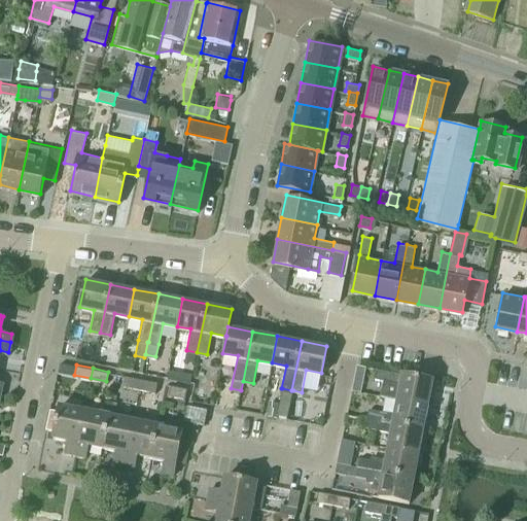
[(427,404),(432,379),(402,373),(377,368),(375,377),(400,382),(397,397),(427,404)]
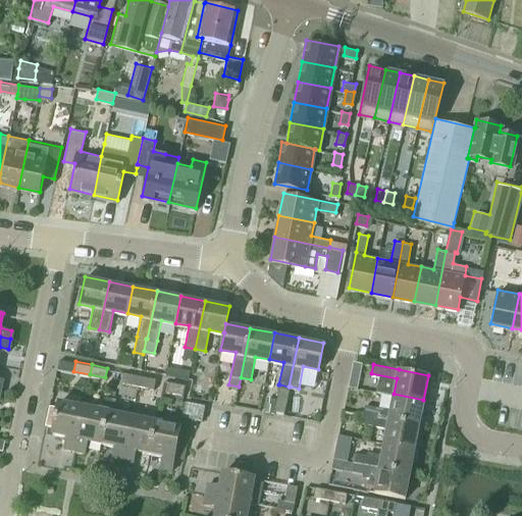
[(138,383),(140,374),(124,371),(122,380),(138,383)]
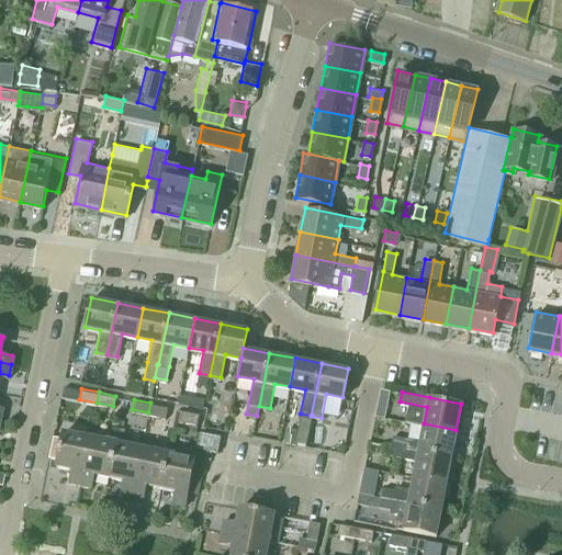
[(378,400),(375,412),(384,415),(386,401),(378,400)]
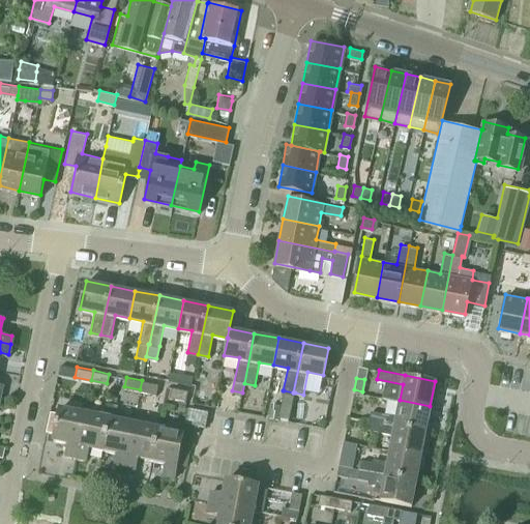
[(156,394),(158,383),(142,380),(140,389),(156,394)]
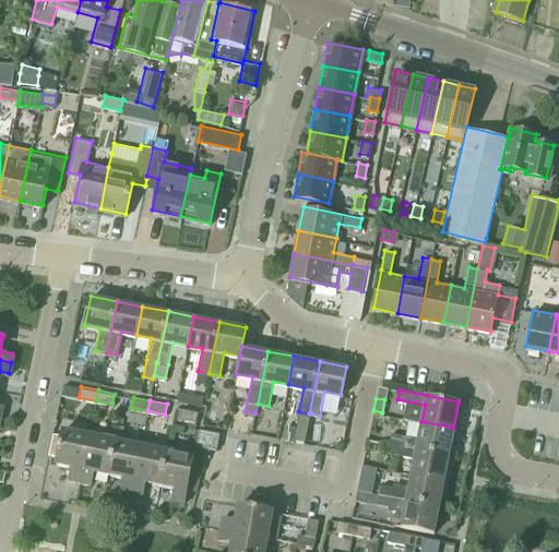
[(195,420),(198,410),(181,407),(179,417),(195,420)]
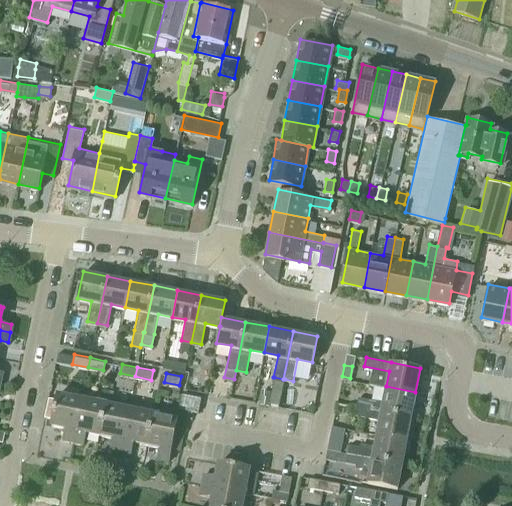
[(262,389),(260,402),(278,405),(280,406),(282,392),(285,379),(283,379),(274,377),(271,390),(262,389)]
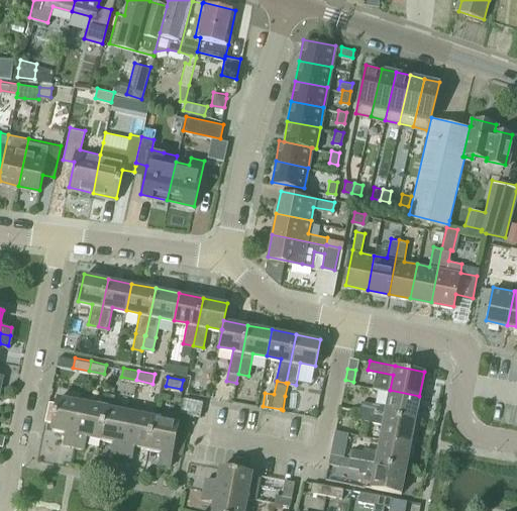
[(415,419),(419,396),(390,390),(388,404),(362,399),(359,409),(415,419)]
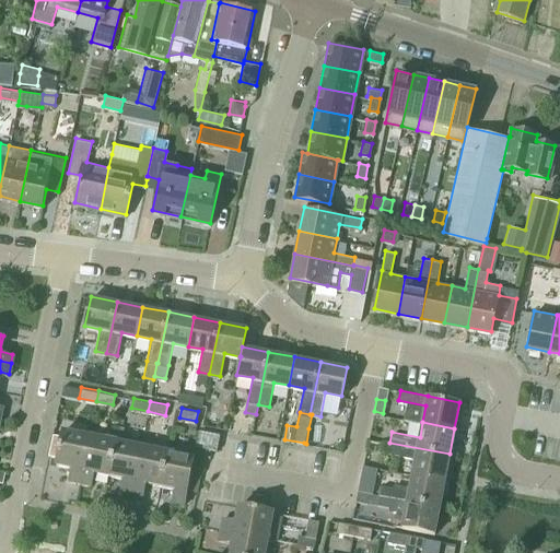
[(53,432),(48,453),(49,453),(58,455),(57,462),(72,466),(70,478),(80,480),(90,434),(63,428),(62,434),(54,432),(53,432)]
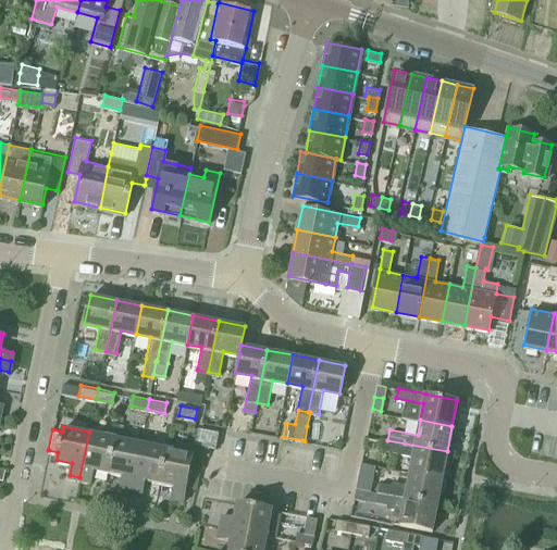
[(215,446),(219,432),(219,430),(198,426),(195,441),(215,446)]
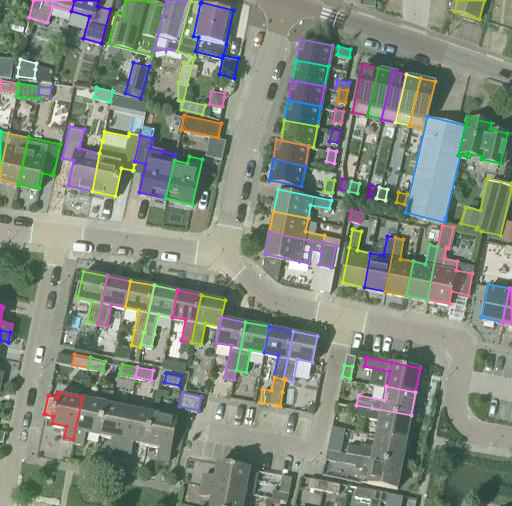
[(99,433),(105,402),(82,397),(73,439),(82,441),(85,430),(99,433)]
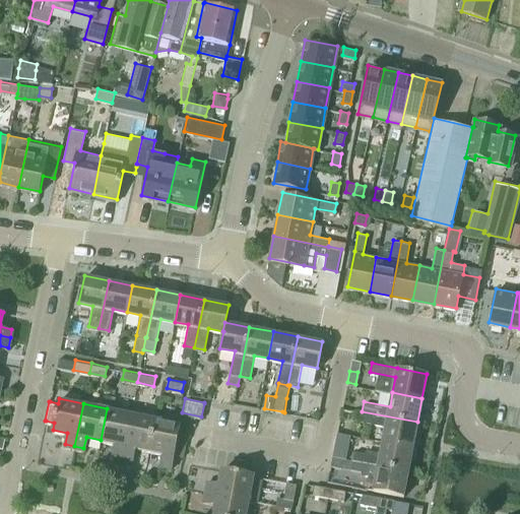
[(122,456),(131,413),(107,408),(101,440),(116,443),(113,454),(122,456)]
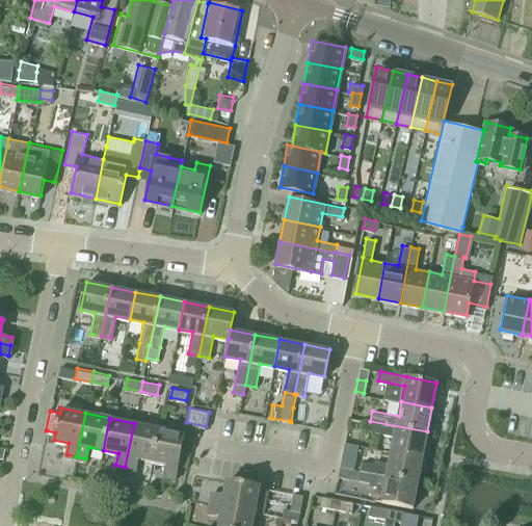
[(422,455),(427,431),(370,421),(369,429),(395,435),(392,449),(422,455)]
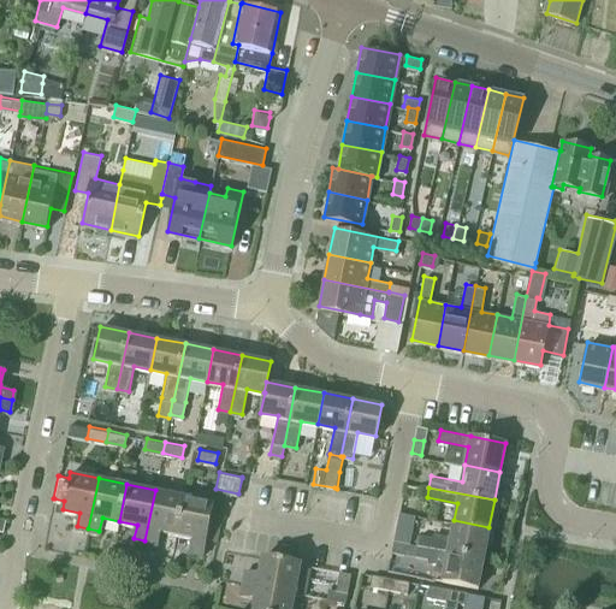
[(176,532),(183,496),(155,490),(144,540),(157,543),(159,528),(176,532)]
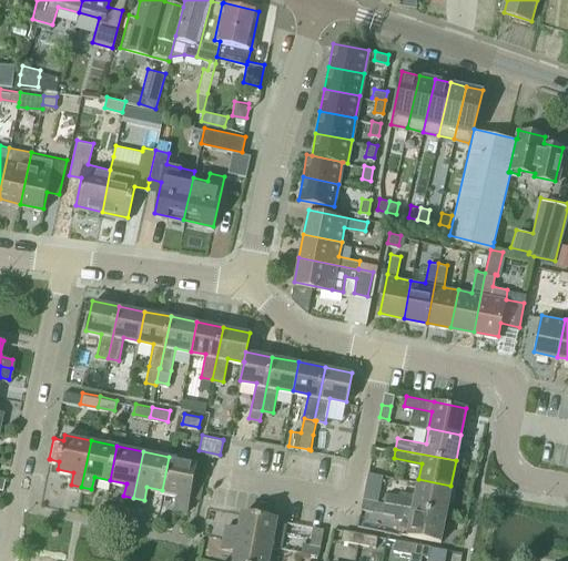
[(186,509),(195,461),(169,457),(162,490),(179,493),(176,507),(186,509)]
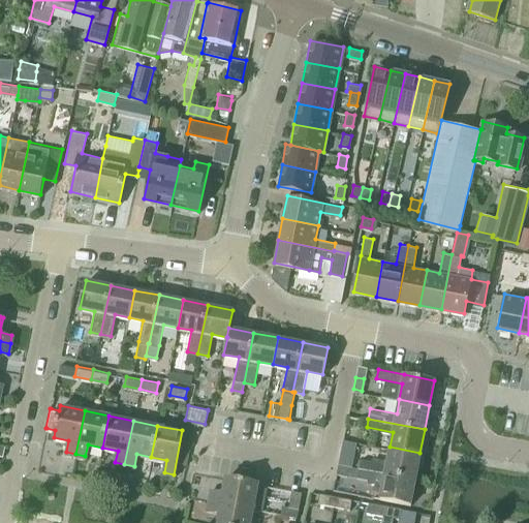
[(343,441),(339,463),(351,465),(355,444),(343,441)]
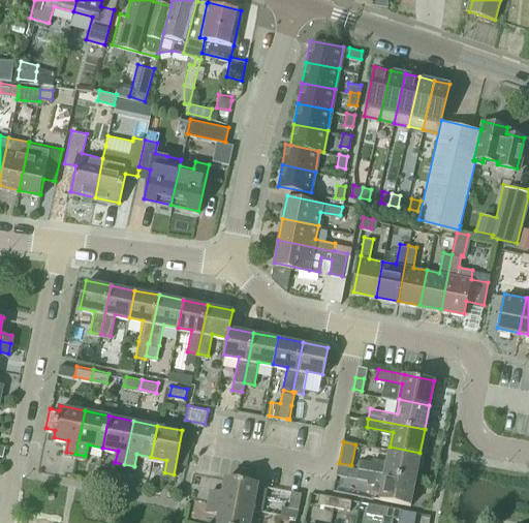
[(361,458),(359,466),(415,478),(419,453),(390,447),(387,460),(372,456),(371,460),(361,458)]
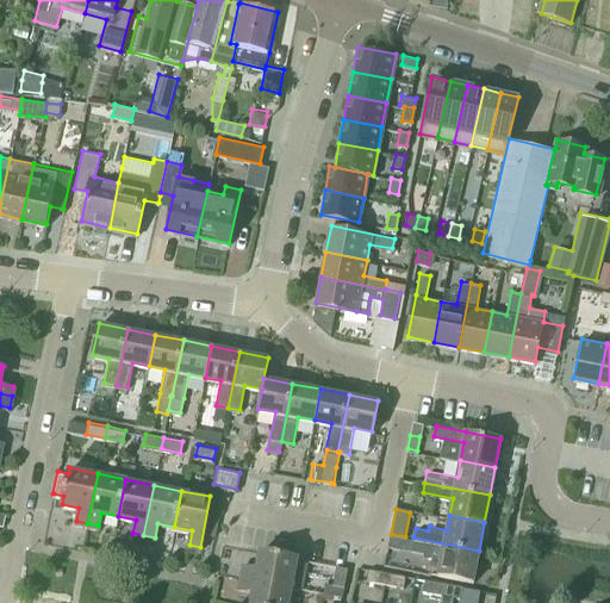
[(473,579),(479,551),(414,538),(411,548),(423,551),(422,555),(441,559),(439,572),(473,579)]
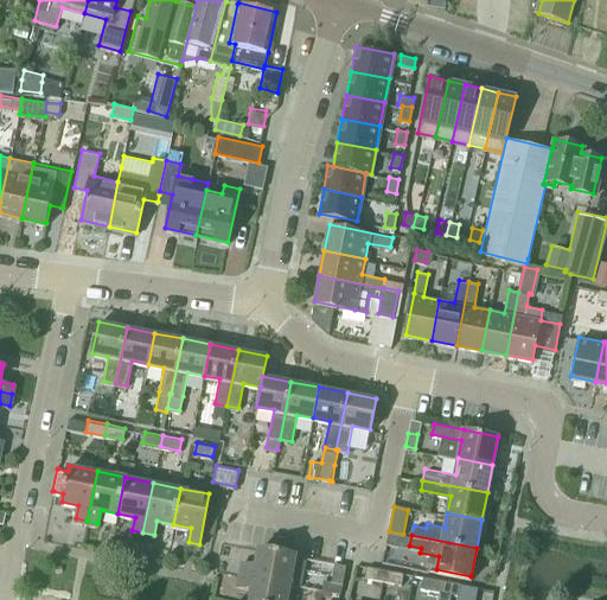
[(291,582),(295,554),(259,547),(256,565),(242,562),(240,573),(291,582)]
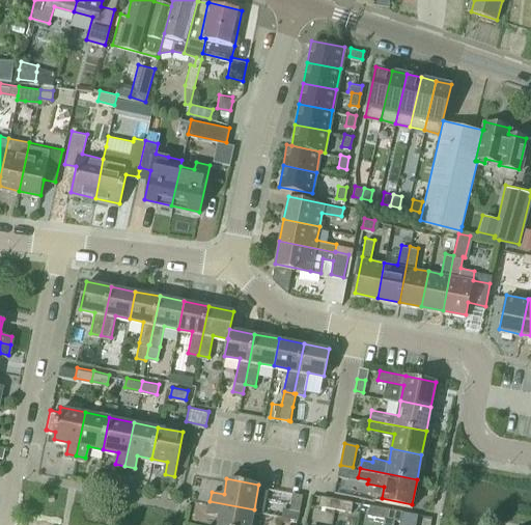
[(303,493),(292,491),(289,506),(283,505),(281,514),(298,517),(299,509),(300,509),(303,493)]
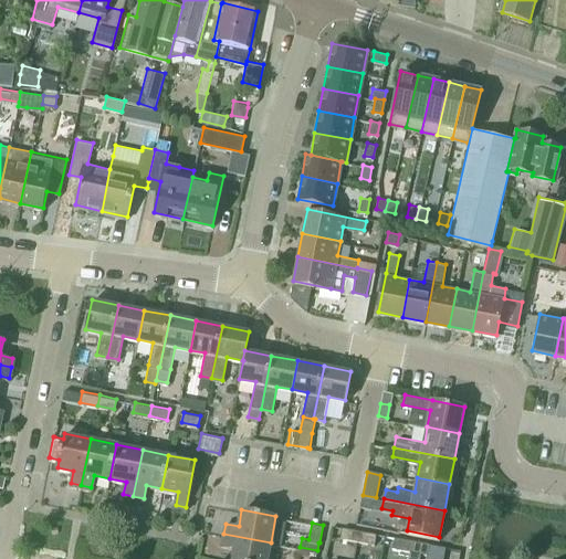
[(357,539),(359,529),(342,526),(339,536),(357,539)]
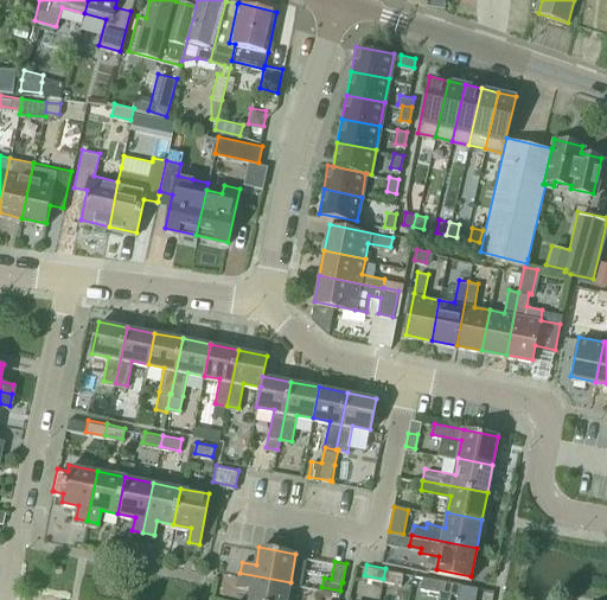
[(402,582),(403,572),(385,568),(383,579),(402,582)]
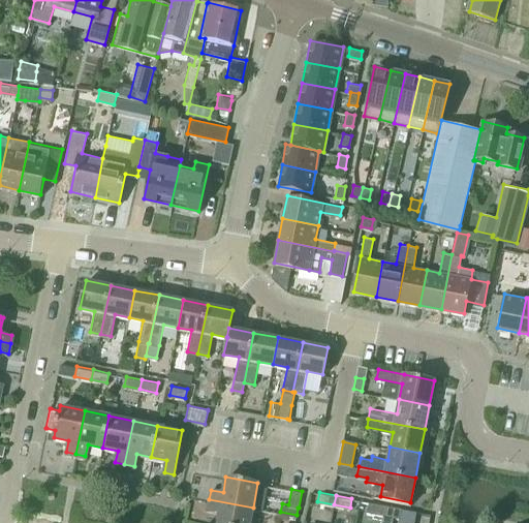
[(249,522),(253,508),(209,499),(207,509),(219,511),(216,522),(249,522)]
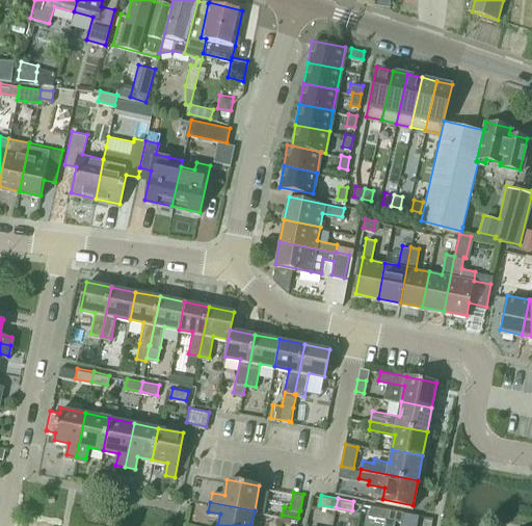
[(384,517),(387,507),(370,504),(369,514),(384,517)]
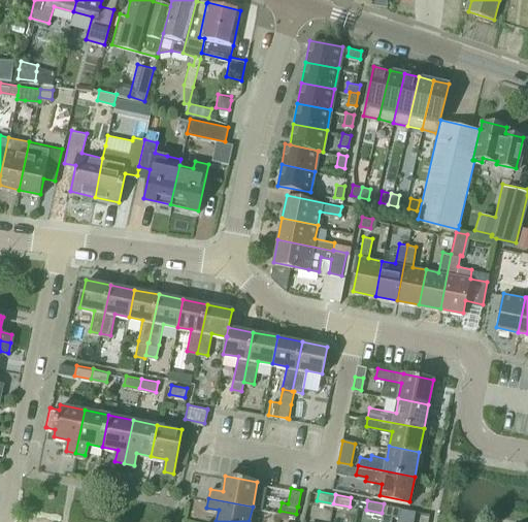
[(398,516),(400,507),(384,503),(382,513),(398,516)]
